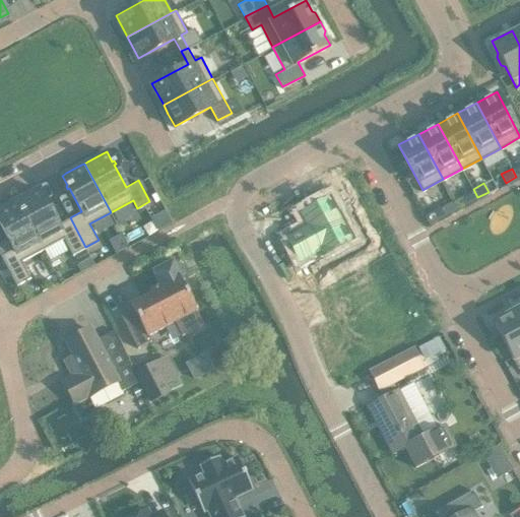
[(39,188),(16,200),(43,249),(64,238),(73,254),(85,247),(70,217),(58,223),(39,188)]
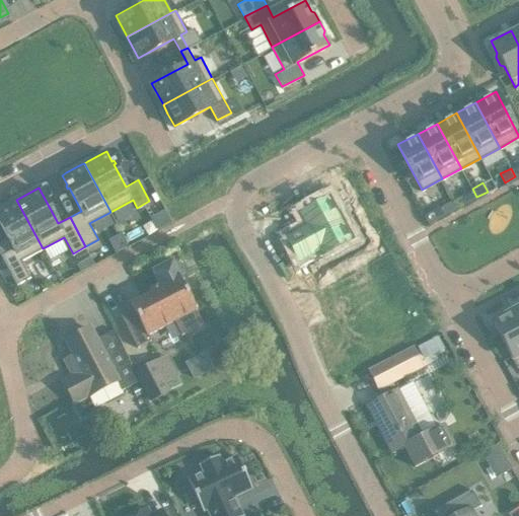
[(472,189),(461,195),(466,203),(476,197),(472,189)]
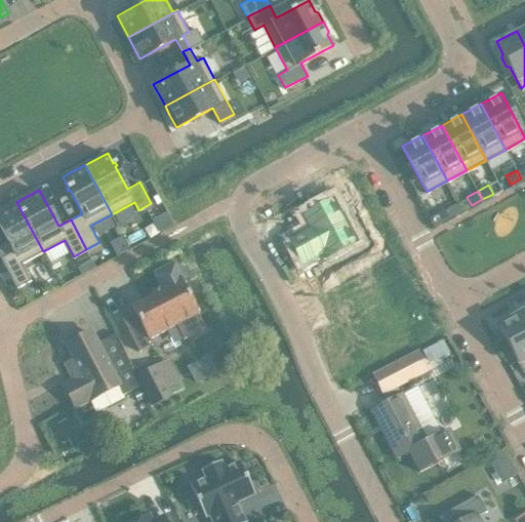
[(311,227),(289,238),(292,243),(301,262),(323,250),(326,255),(357,239),(334,197),(304,213),(311,227)]
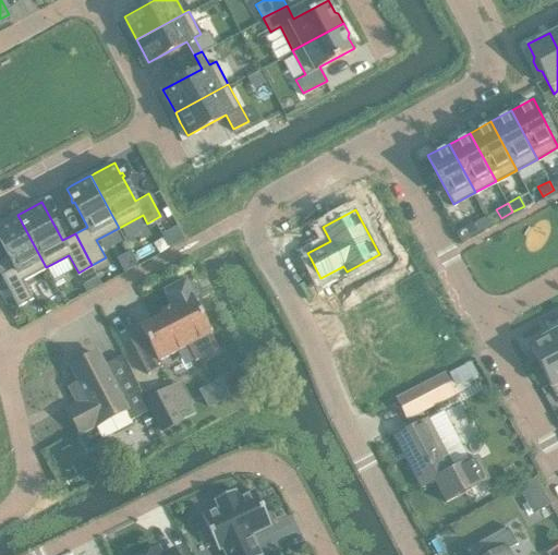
[(17,215),(0,224),(0,238),(10,256),(14,266),(2,273),(1,273),(19,305),(34,297),(24,279),(46,267),(17,215)]
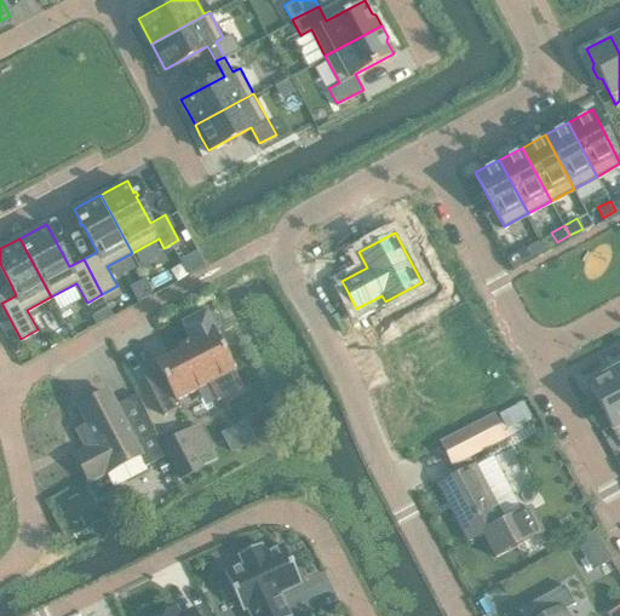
[(529,243),(517,251),(522,260),(535,254),(529,243)]
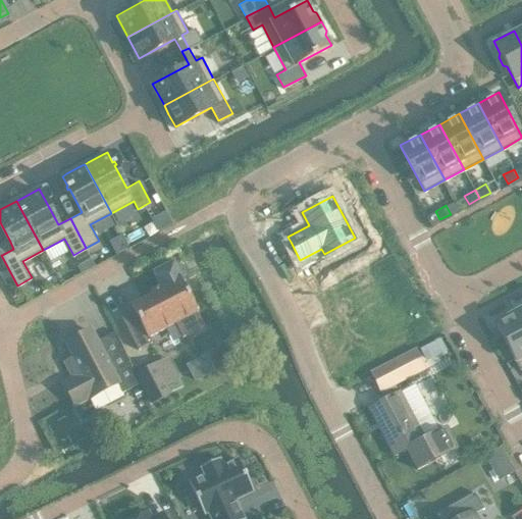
[(9,240),(0,244),(0,250),(2,255),(13,249),(9,240)]
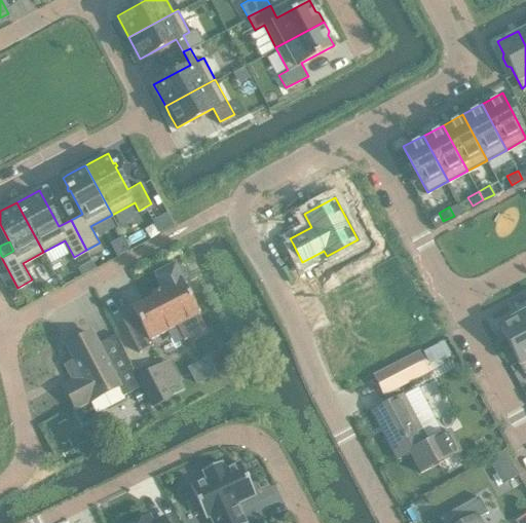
[(91,259),(78,266),(82,273),(96,266),(91,259)]
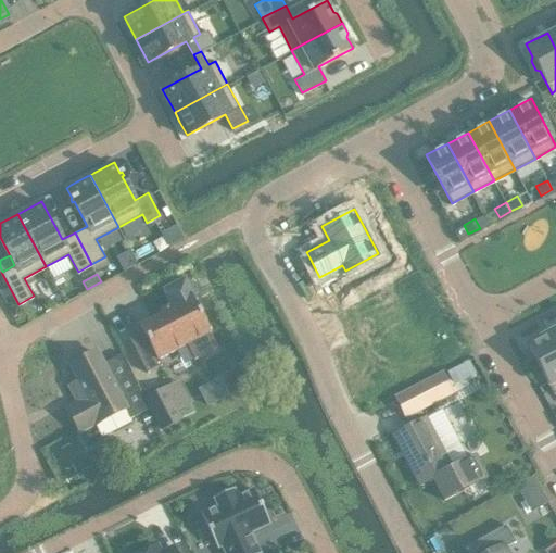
[(141,327),(128,334),(148,371),(162,363),(159,357),(187,342),(194,357),(217,346),(210,331),(211,330),(194,299),(197,298),(185,276),(163,287),(171,302),(160,309),(162,313),(140,324),(141,327)]
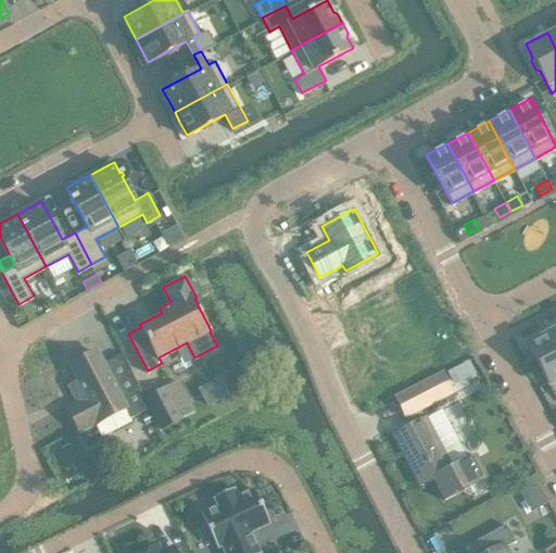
[(555,344),(548,330),(527,342),(554,393),(555,391),(555,344)]
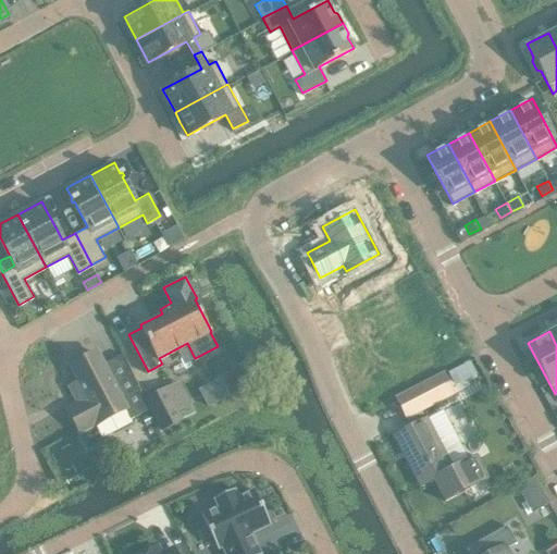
[(81,430),(125,407),(131,417),(148,407),(122,353),(102,362),(97,352),(72,365),(79,381),(71,385),(78,402),(69,407),(81,430)]
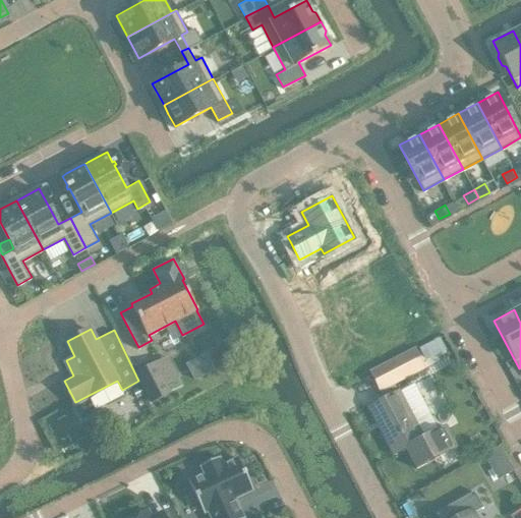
[(367,368),(369,372),(378,388),(423,363),(413,344),(367,368)]
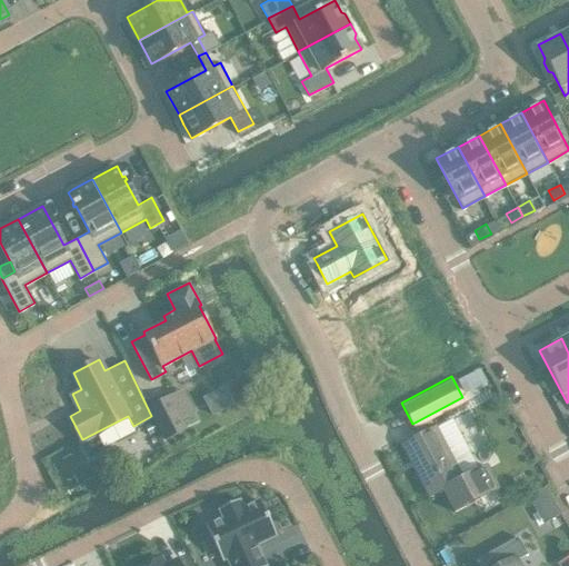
[(206,391),(213,409),(236,399),(228,383),(206,391)]
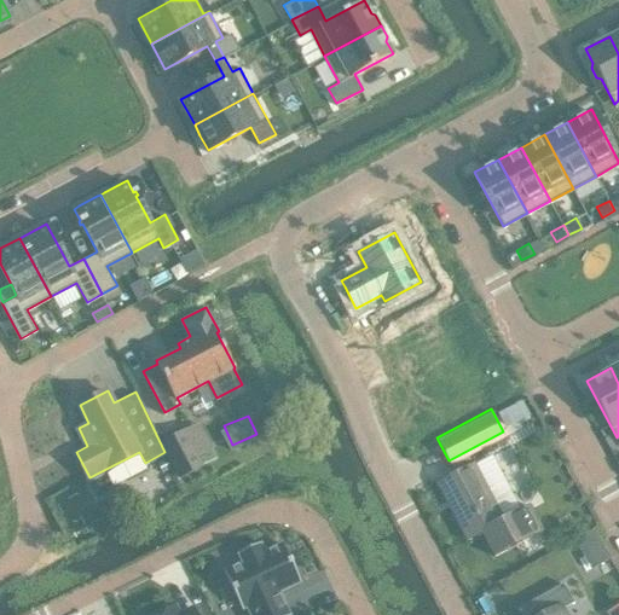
[(177,429),(194,466),(220,454),(202,417),(177,429)]
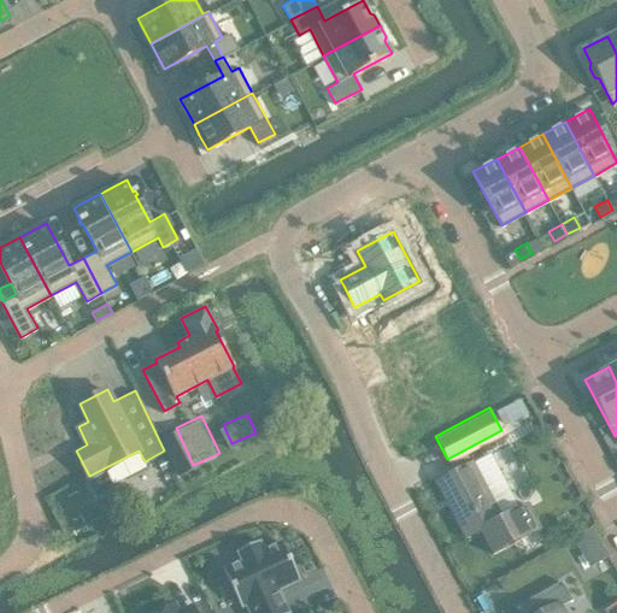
[(465,534),(479,526),(492,552),(539,526),(526,501),(499,514),(470,460),(435,477),(465,534)]
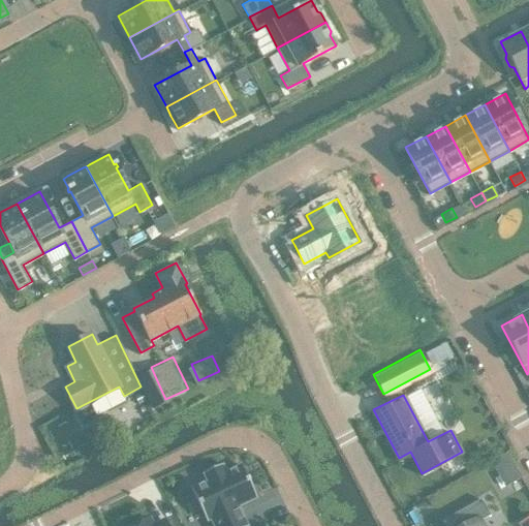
[(256,495),(241,463),(225,470),(222,463),(204,472),(207,480),(191,487),(207,519),(211,517),(214,525),(246,525),(248,525),(238,504),(256,495)]
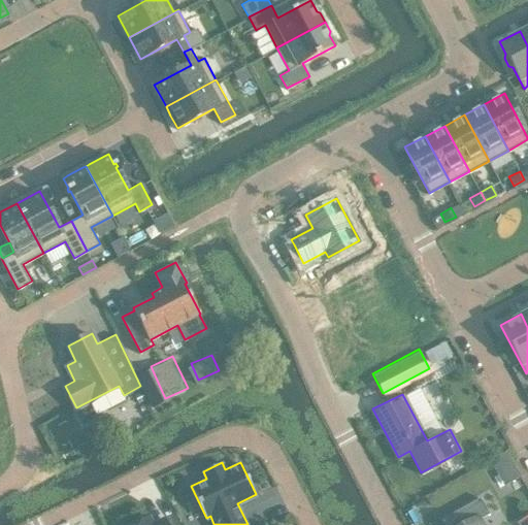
[(464,524),(462,524),(483,524),(480,519),(490,513),(481,496),(456,510),(464,524)]
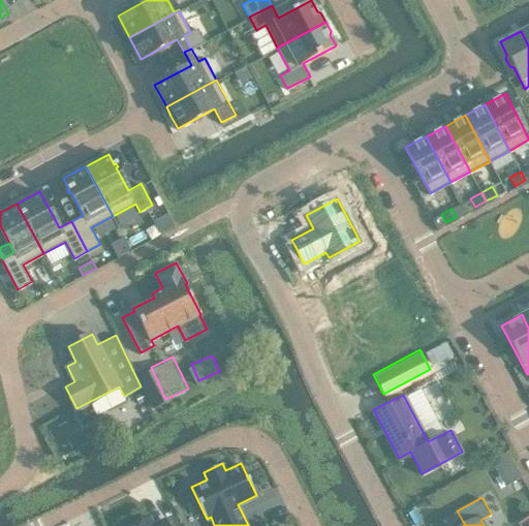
[(528,525),(528,514),(518,521),(520,525),(528,525)]
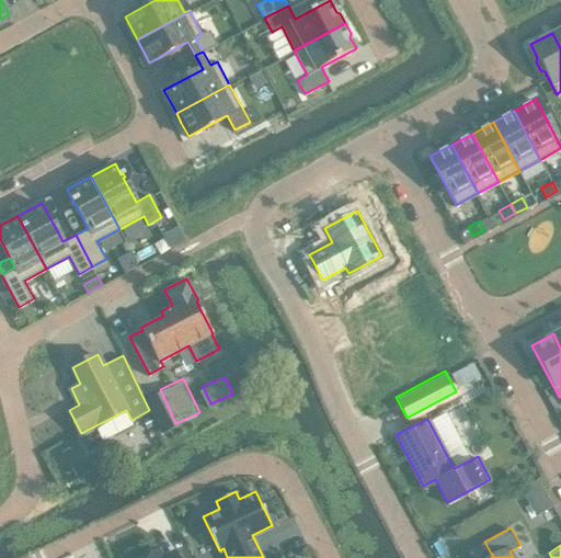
[(158,547),(137,557),(178,557),(174,550),(162,556),(158,547)]
